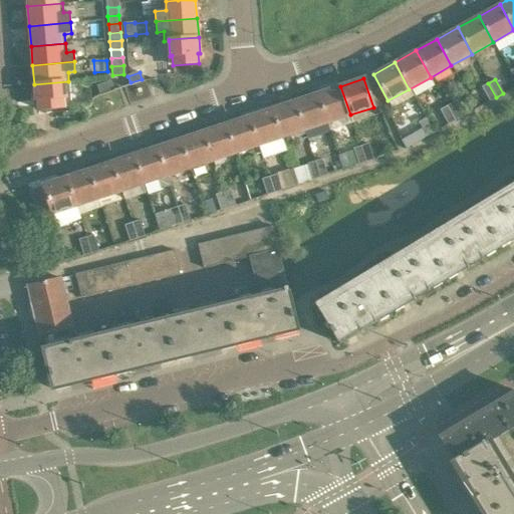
[(70,104),(68,81),(34,84),(36,105),(37,104),(38,109),(64,107),(64,105),(70,104)]
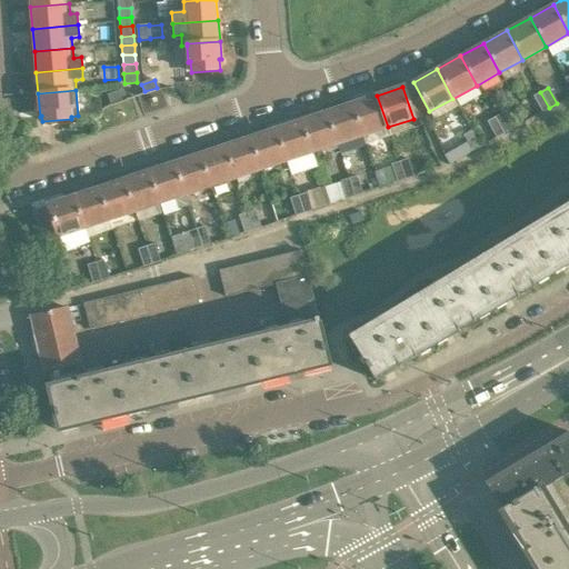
[(125,99),(122,91),(109,96),(111,103),(125,99)]
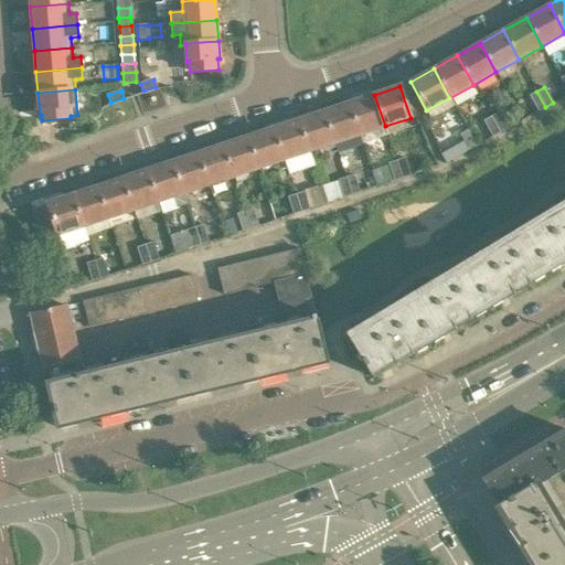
[(529,95),(539,112),(545,107),(536,92),(529,95)]
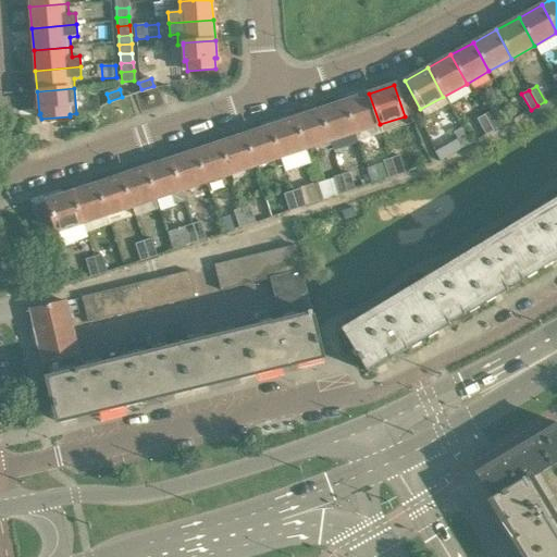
[(369,94),(344,102),(354,133),(380,124),(369,94)]
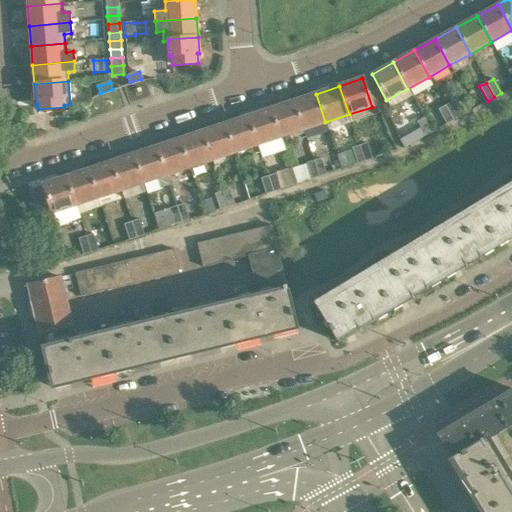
[(316,94),(293,101),(303,130),(325,122),(316,94)]
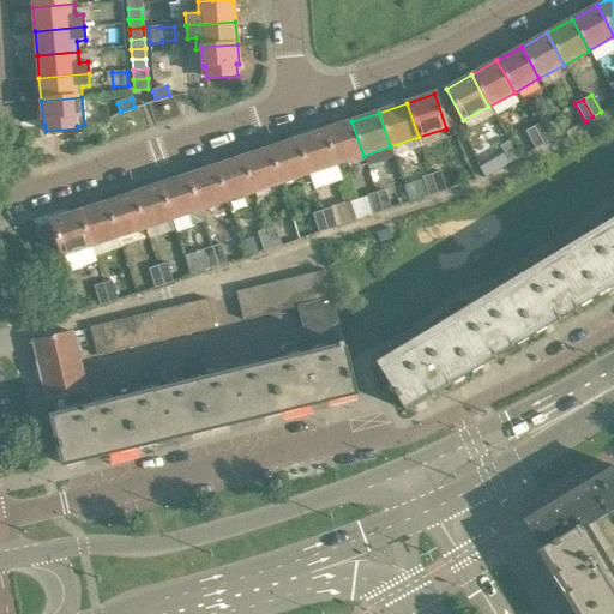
[(351,121),(324,131),(336,164),(363,156),(351,121)]
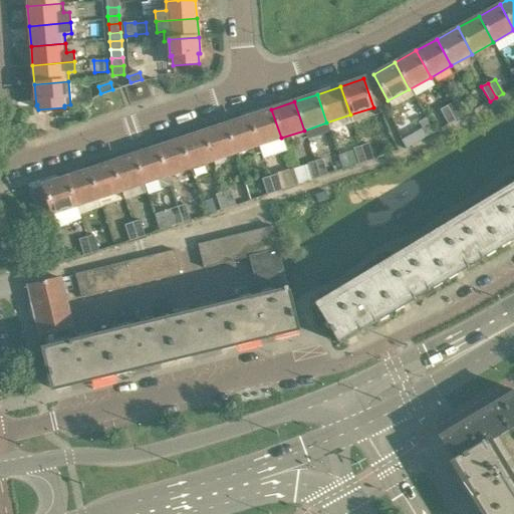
[(454,102),(447,105),(455,120),(462,116),(454,102)]
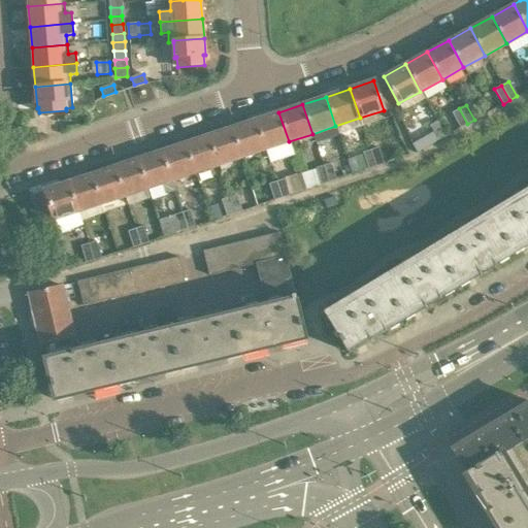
[(452,112),(460,128),(467,124),(459,108),(452,112)]
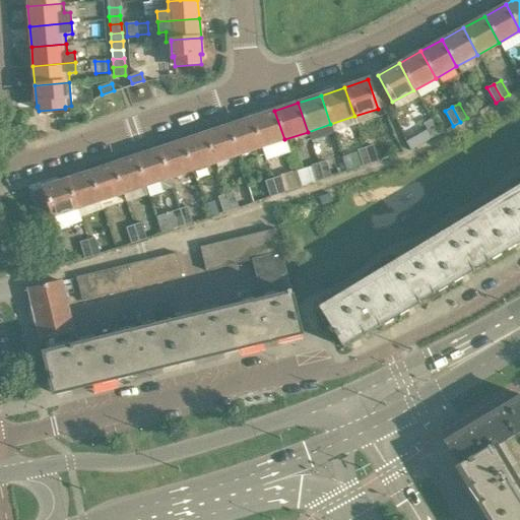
[(274,111),(252,118),(261,147),(284,139),(274,111)]
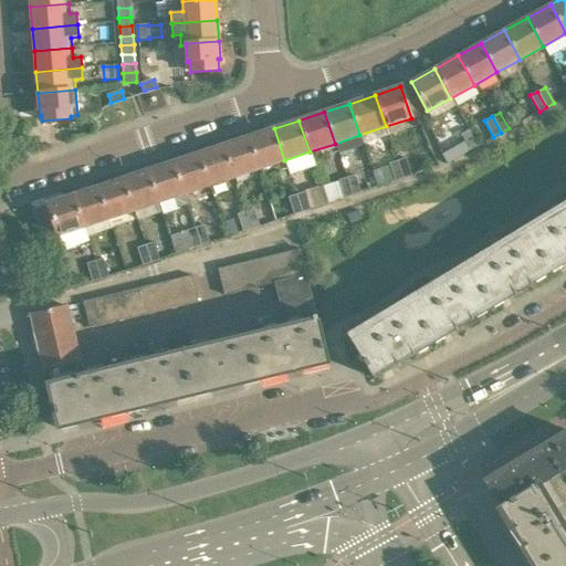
[(274,128),(249,137),(259,169),(284,160),(274,128)]
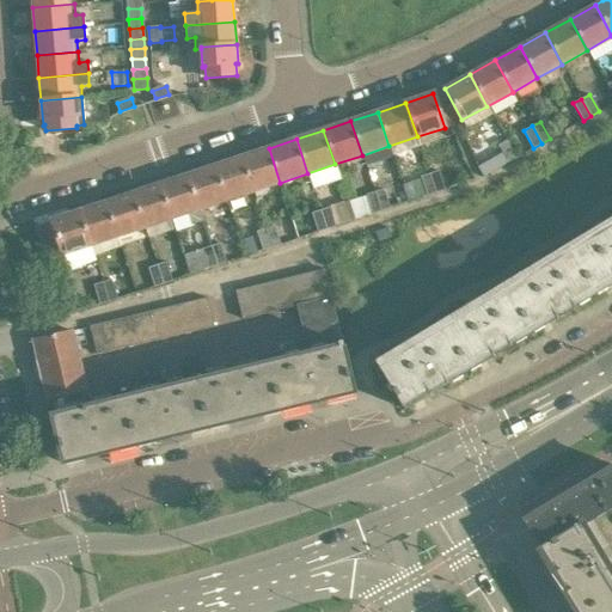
[(497,145),(508,163),(516,158),(507,140),(497,145)]
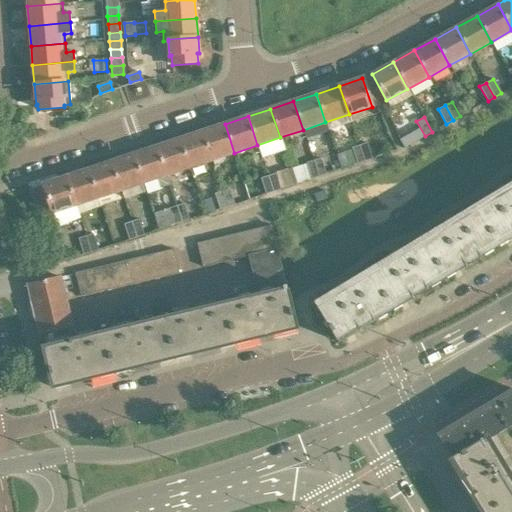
[(225,124),(202,132),(212,160),(224,156),(227,165),(237,161),(234,153),(225,124)]
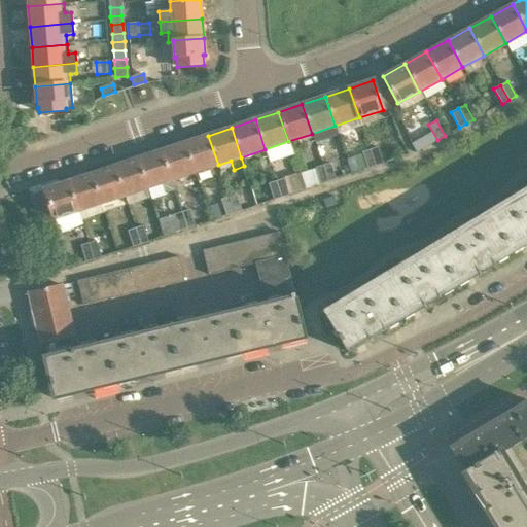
[(208,136),(184,143),(195,173),(218,165),(208,136)]
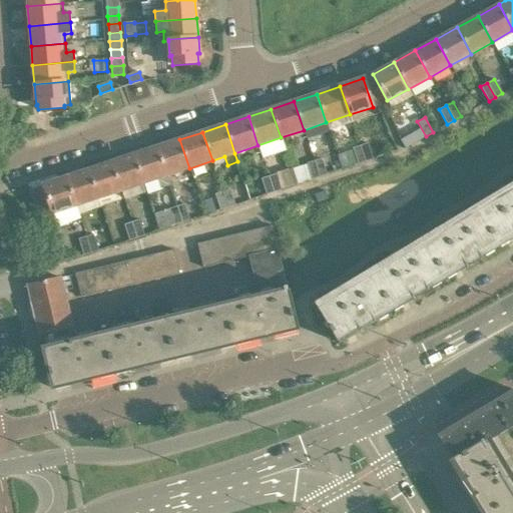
[(414,143),(409,135),(399,140),(404,148),(414,143)]
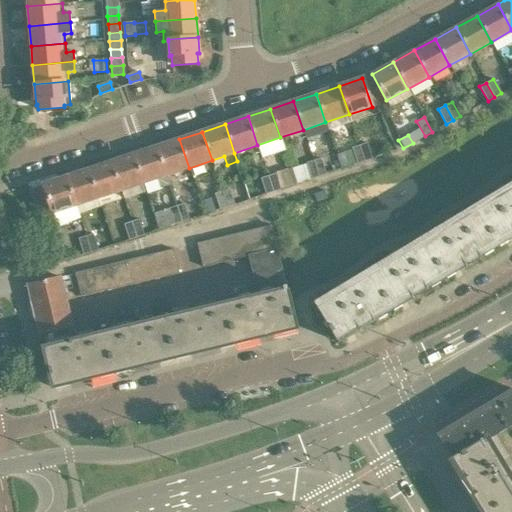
[(179,139),(157,147),(166,175),(189,168),(179,139)]
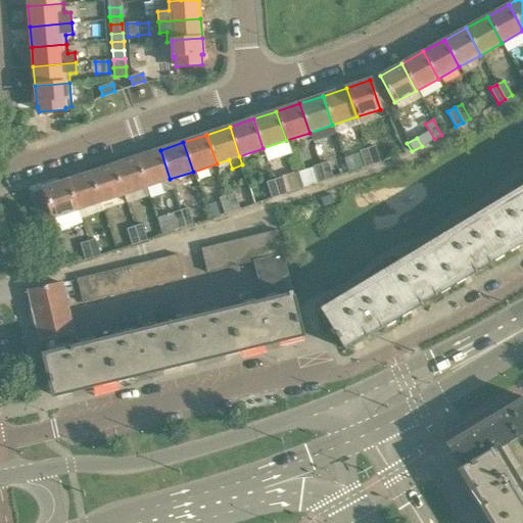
[(372,164),(380,162),(375,146),(367,148),(372,164)]
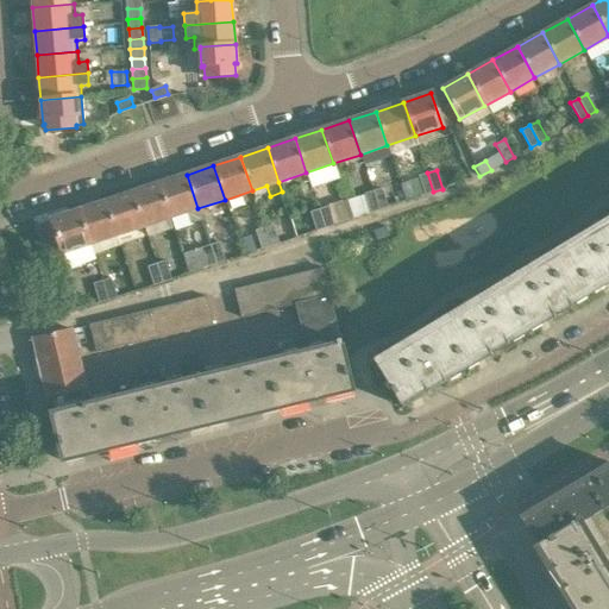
[(401,183),(401,184),(406,200),(425,195),(433,192),(427,173),(419,176),(419,179),(401,183)]
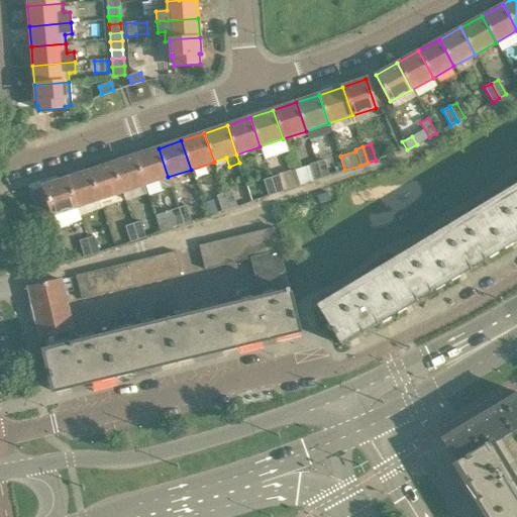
[(159,148),(135,156),(144,185),(158,181),(162,191),(172,188),(168,177),(159,148)]
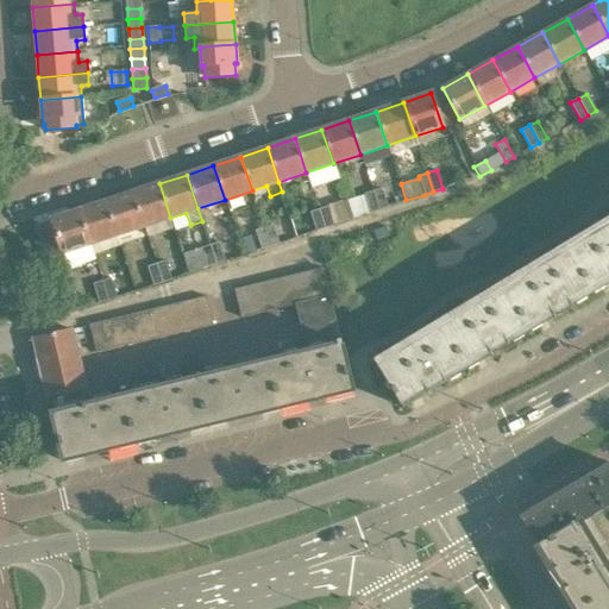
[(159,183),(132,193),(143,226),(170,218),(159,183)]
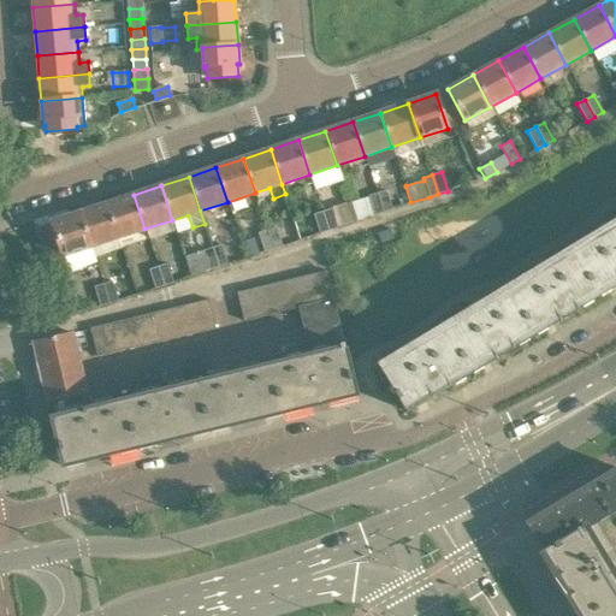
[(386,190),(377,194),(383,213),(392,209),(391,208),(410,202),(406,187),(386,193),(386,190)]
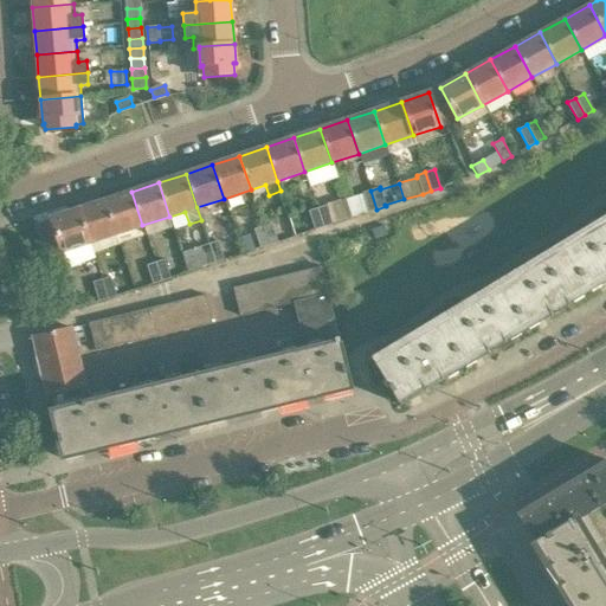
[(376,210),(371,191),(346,199),(352,218),(376,210)]
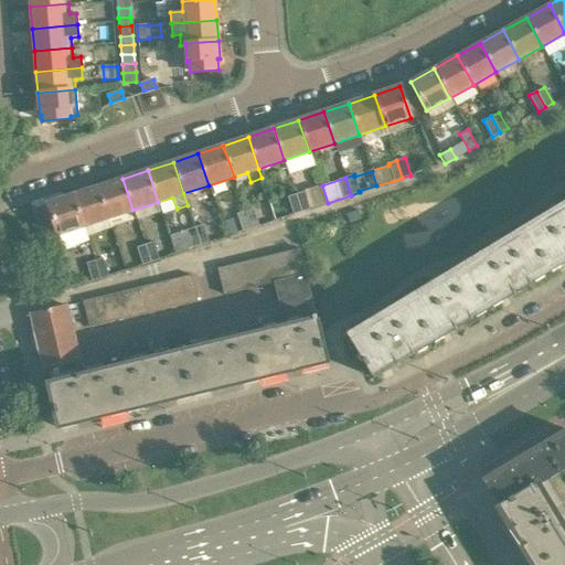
[(123,179),(97,187),(108,219),(132,210),(123,179)]
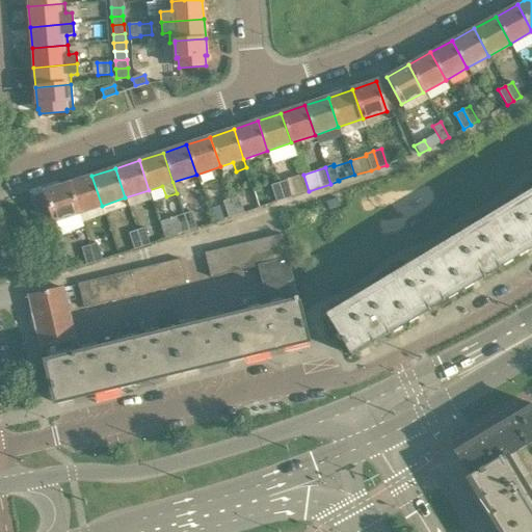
[(291,196),(309,191),(303,175),(291,178),(291,177),(286,179),(286,180),(278,183),(284,200),(291,197),(291,196)]
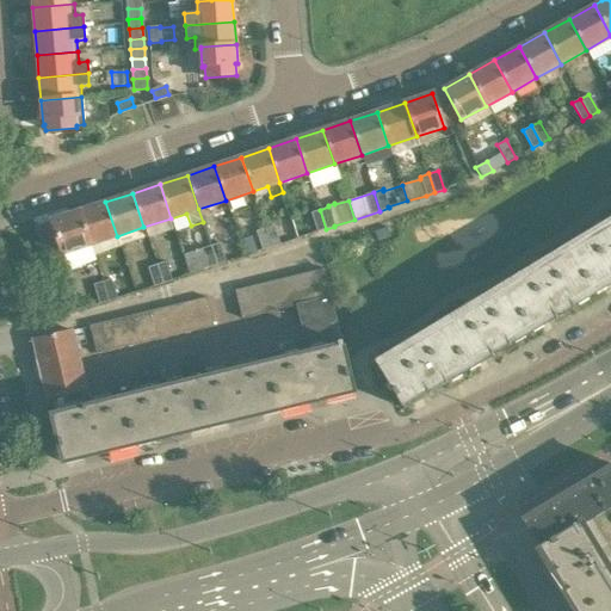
[(105,202),(78,211),(90,246),(117,236),(105,202)]
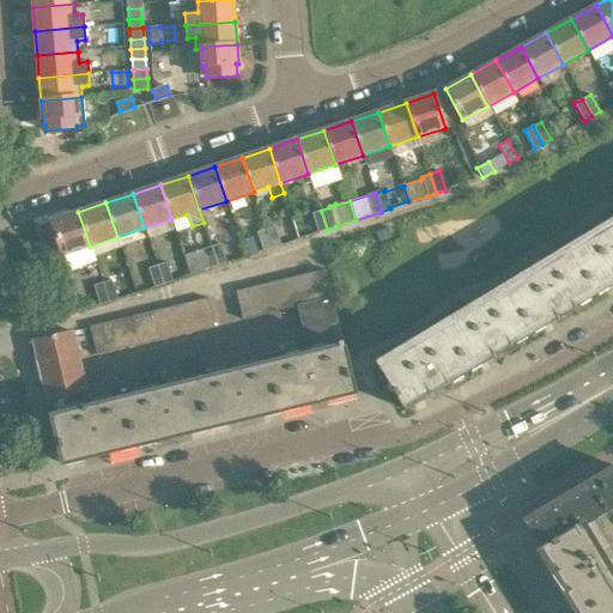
[(327,230),(321,211),(311,213),(317,234),(327,230)]
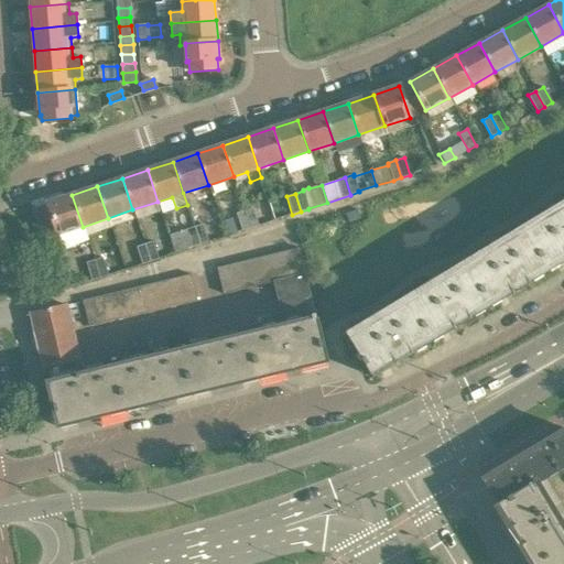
[(57,235),(83,227),(72,195),(46,204),(57,235)]
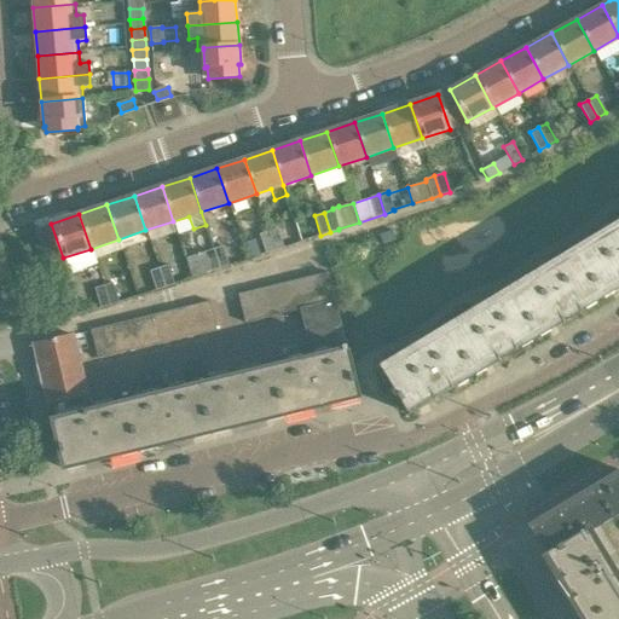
[(618,224),(607,232),(618,250),(618,224)]
